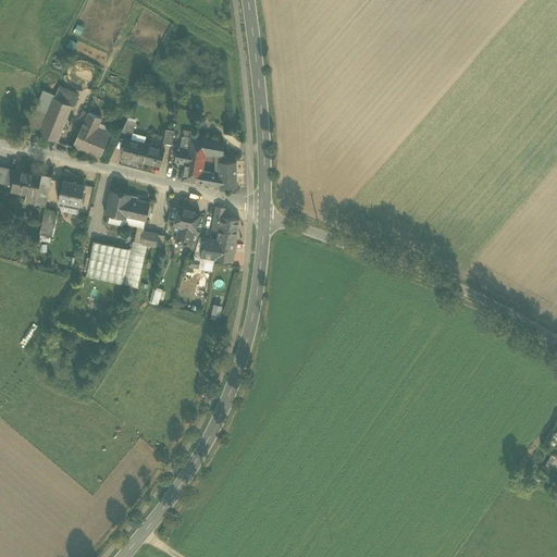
[(58,87),(54,95),(39,133),(57,141),(72,106),(73,107),(77,96),(58,87)]
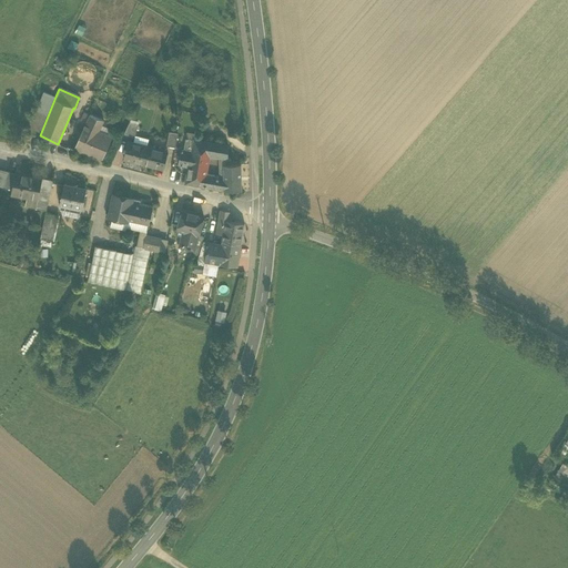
[(26,130),(40,135),(56,97),(44,92),(33,118),(31,115),(26,130)]
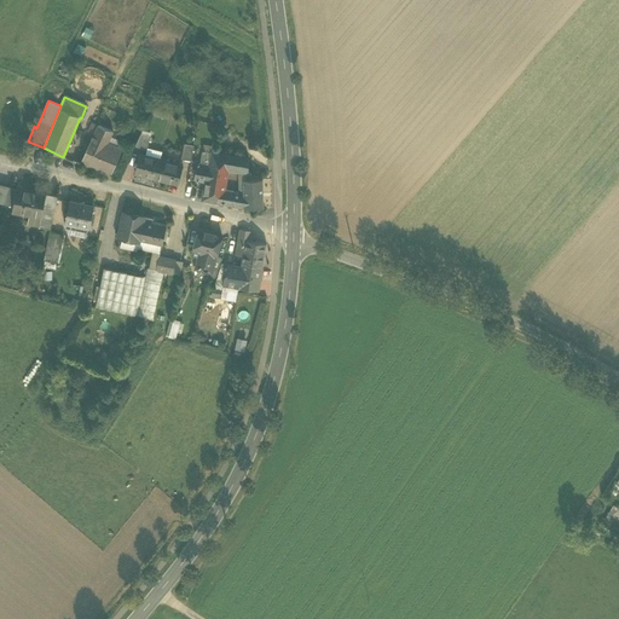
[(80,165),(110,177),(122,149),(108,143),(113,132),(98,125),(80,165)]
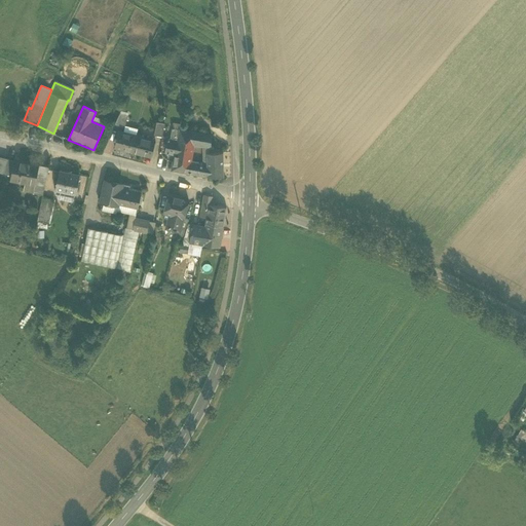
[(114,124),(125,127),(128,115),(120,113),(114,124)]
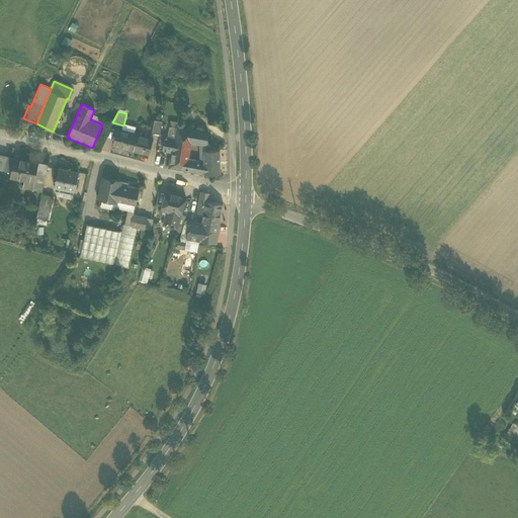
[(152,133),(160,134),(162,121),(155,119),(152,133)]
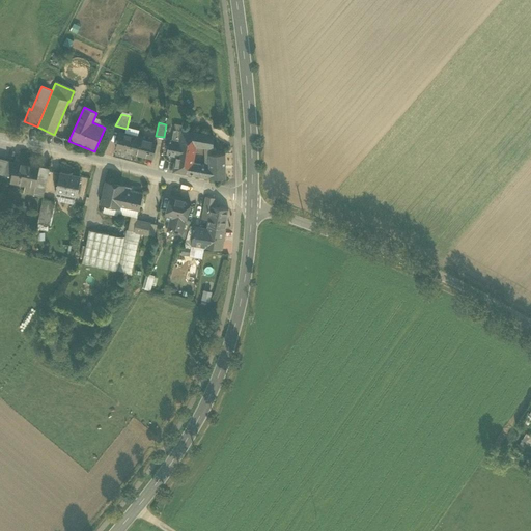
[(172,140),(179,142),(182,130),(174,129),(172,140)]
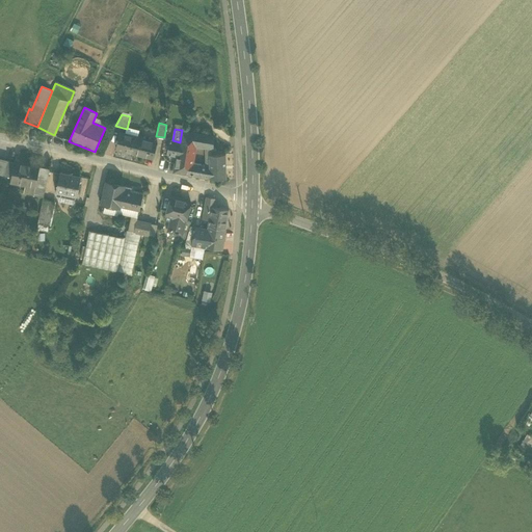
[(206,148),(213,149),(214,136),(182,130),(180,142),(179,143),(196,147),(203,148),(206,148)]
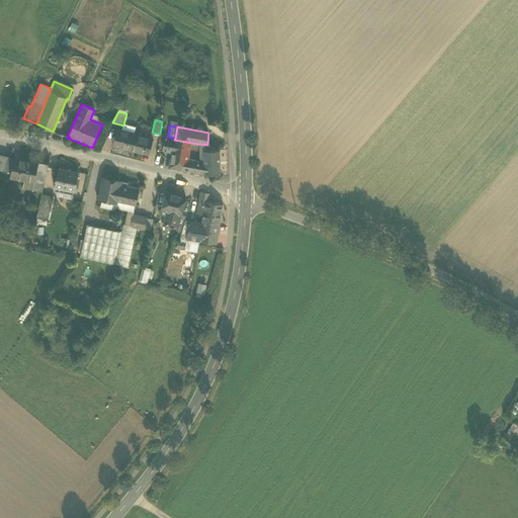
[(120,147),(131,149),(135,133),(116,128),(112,144),(120,146),(120,147)]
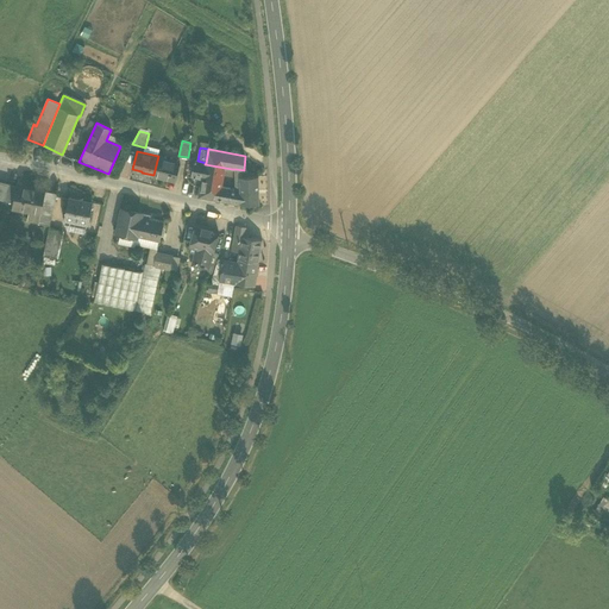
[(179,162),(158,156),(154,175),(175,181),(180,162),(179,162)]
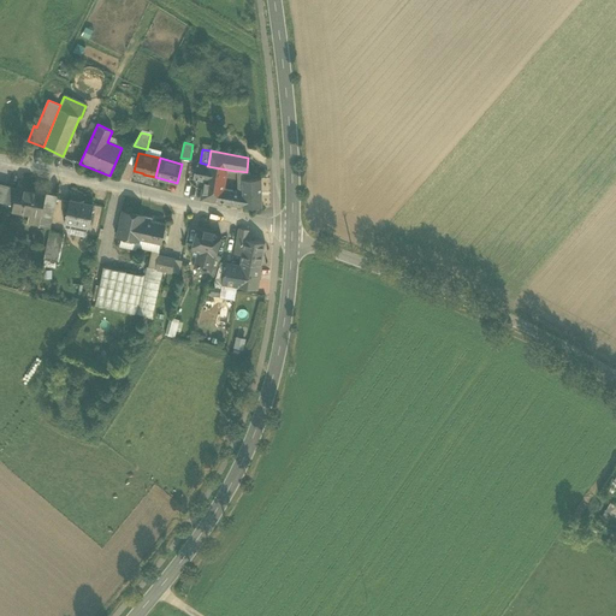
[(200,163),(197,163),(194,177),(205,179),(207,166),(208,165),(200,163)]
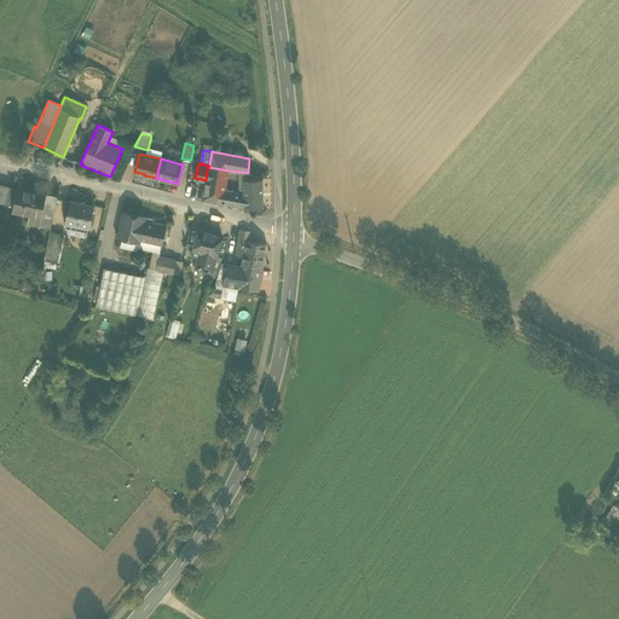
[(202,200),(215,202),(219,192),(225,194),(225,190),(229,171),(208,167),(206,180),(202,200)]
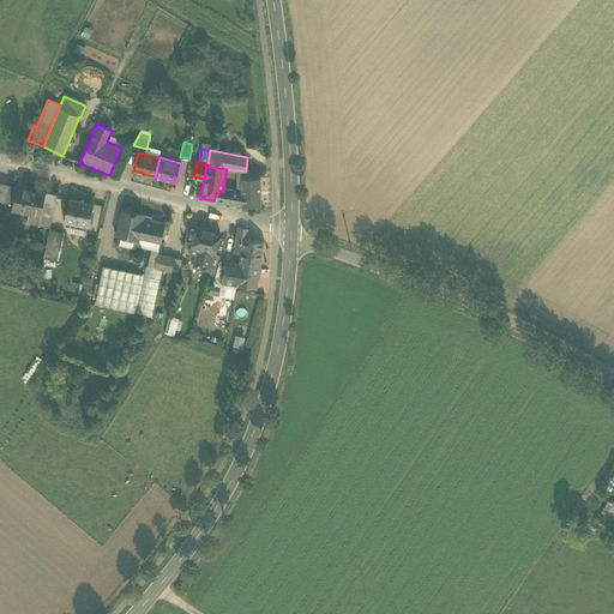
[(236,191),(242,192),(242,178),(246,178),(246,172),(238,170),(236,191)]
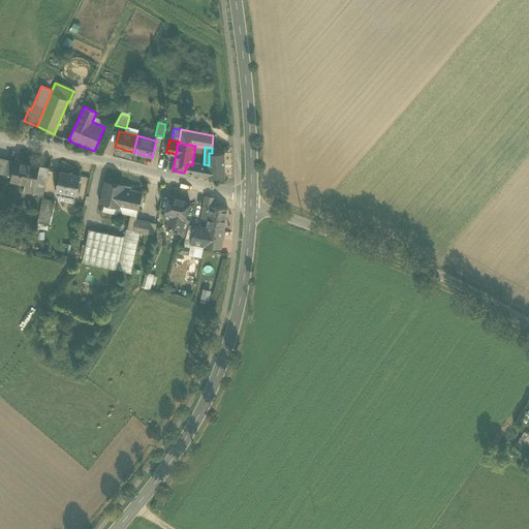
[(209,153),(209,165),(209,177),(209,178),(225,177),(224,153),(212,153),(209,153)]
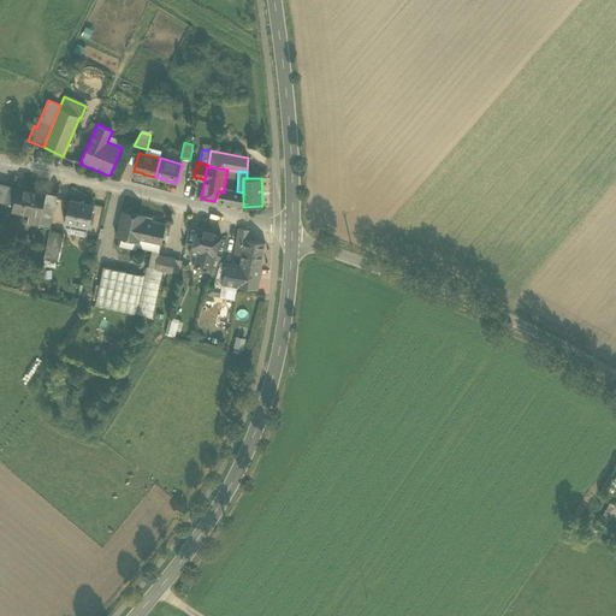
[(4,202),(13,205),(17,187),(9,185),(4,202)]
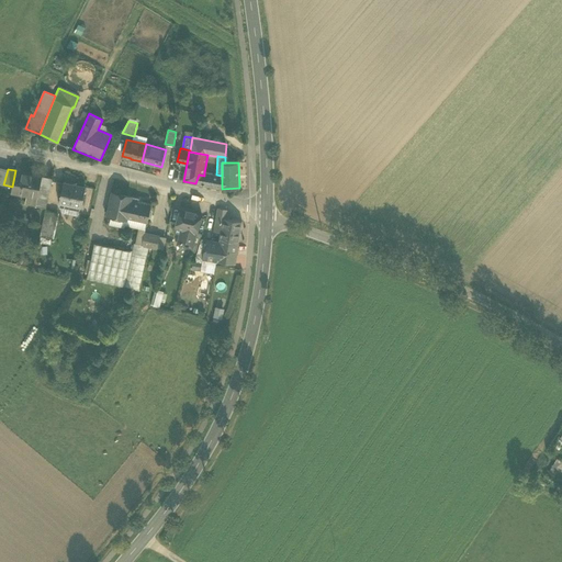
[(42,176),(15,170),(12,187),(11,191),(29,194),(29,192),(37,193),(37,197),(38,197),(42,176)]
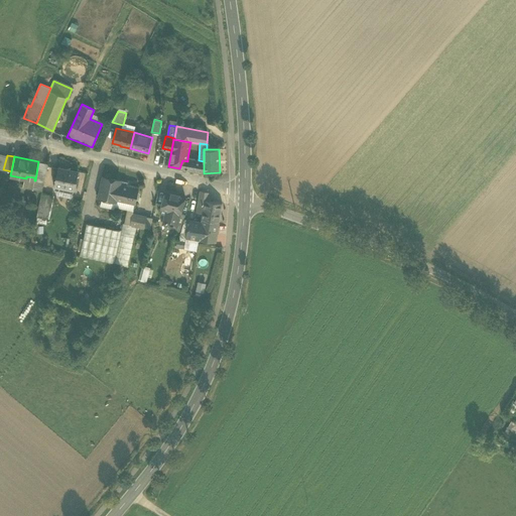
[(179,168),(204,172),(204,161),(199,160),(194,159),(187,158),(187,161),(182,160),(179,168)]
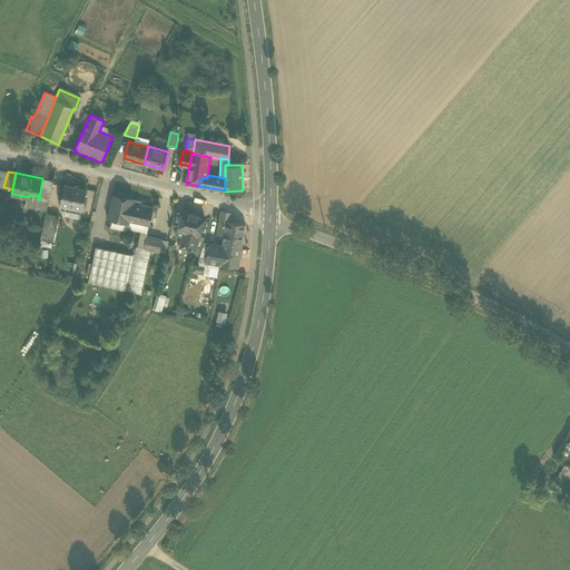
[(46,210),(47,210),(53,180),(42,178),(39,199),(38,199),(36,208),(46,210)]
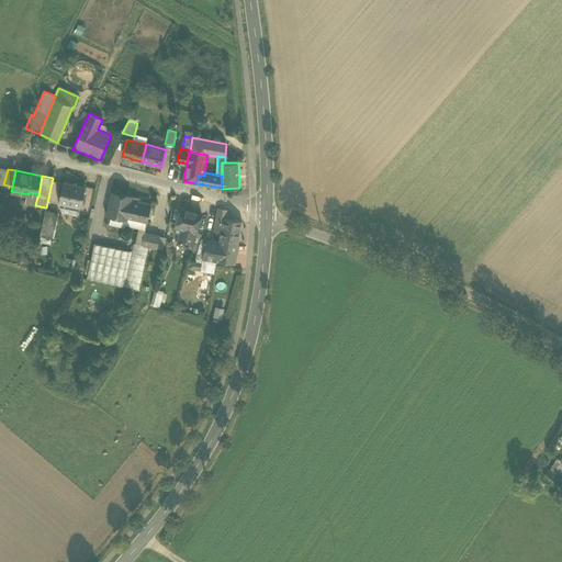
[(59,202),(81,206),(86,187),(63,182),(59,202)]
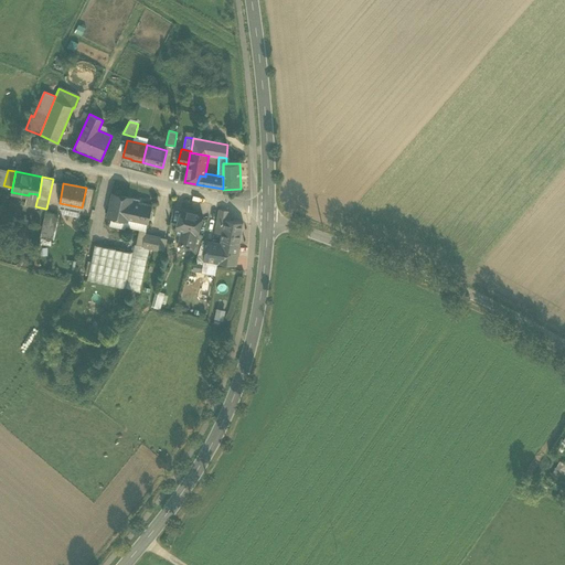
[(127,220),(127,219),(130,201),(139,202),(139,199),(113,193),(108,215),(112,216),(127,220)]
